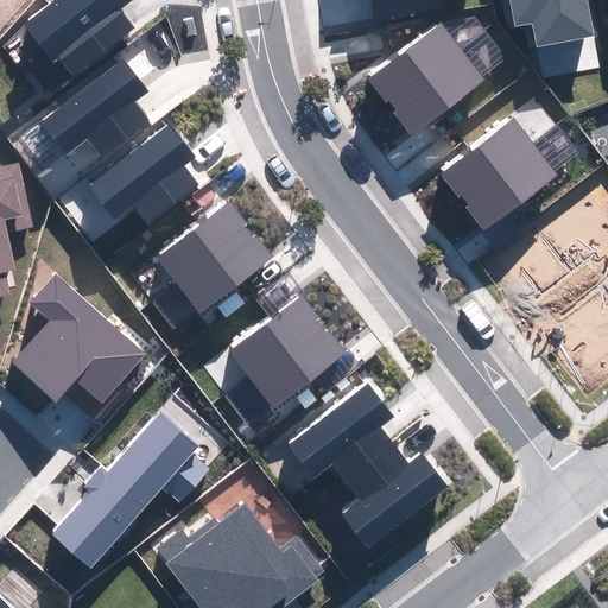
[(58,0),(27,25),(70,80),(134,29),(115,5),(120,0),(58,0)]
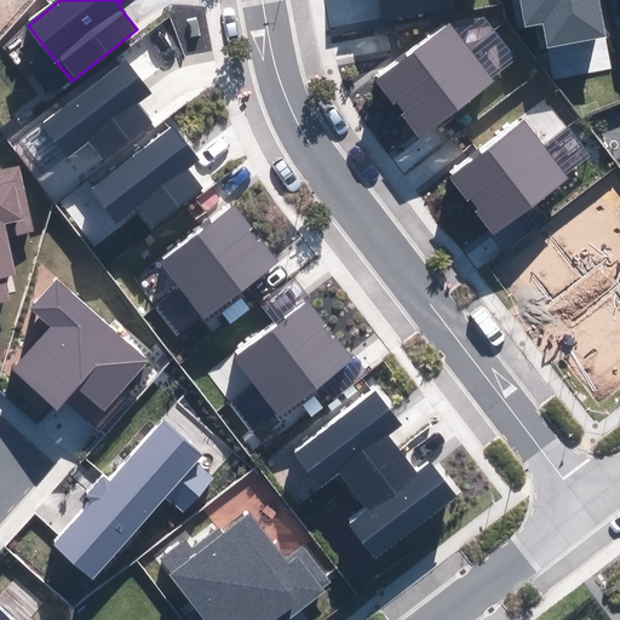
[(606,38),(598,0),(522,0),(527,26),(543,23),(547,49),(606,38)]
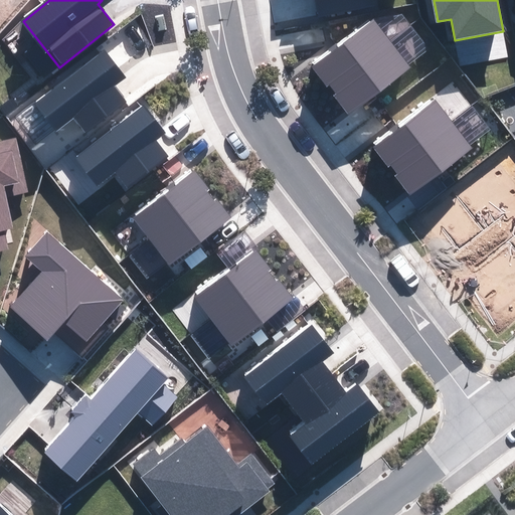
[(374,20),(313,68),(331,91),(392,43),(374,20)]
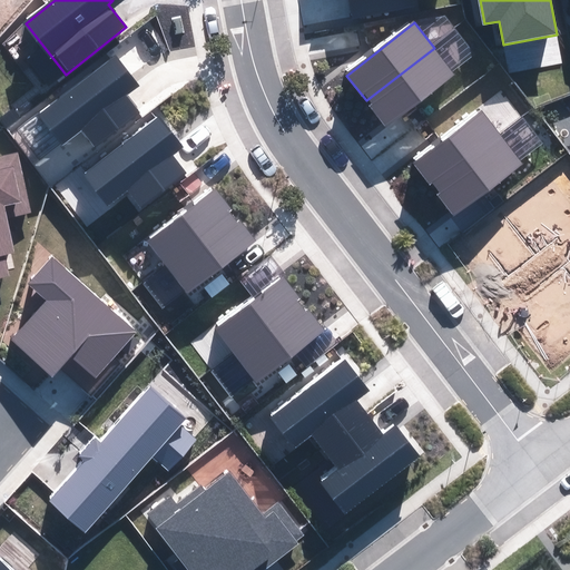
[(434,48),(366,100),(387,128),(455,76),(434,48)]
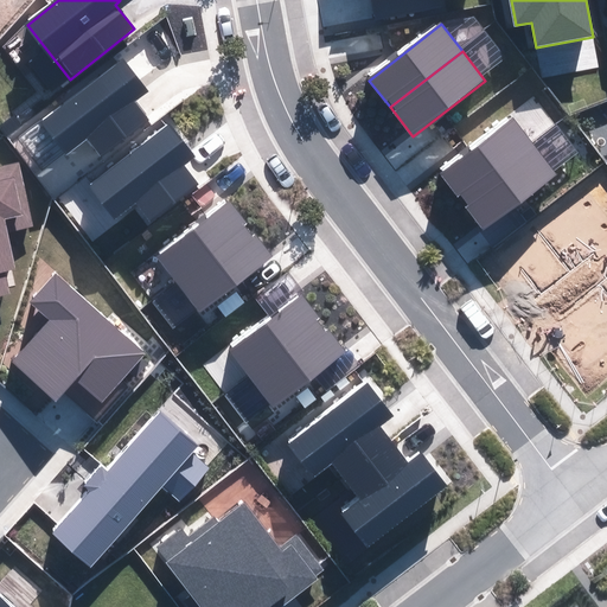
[(121,58),(42,122),(66,153),(87,136),(103,157),(148,121),(133,102),(146,90),(121,58)]
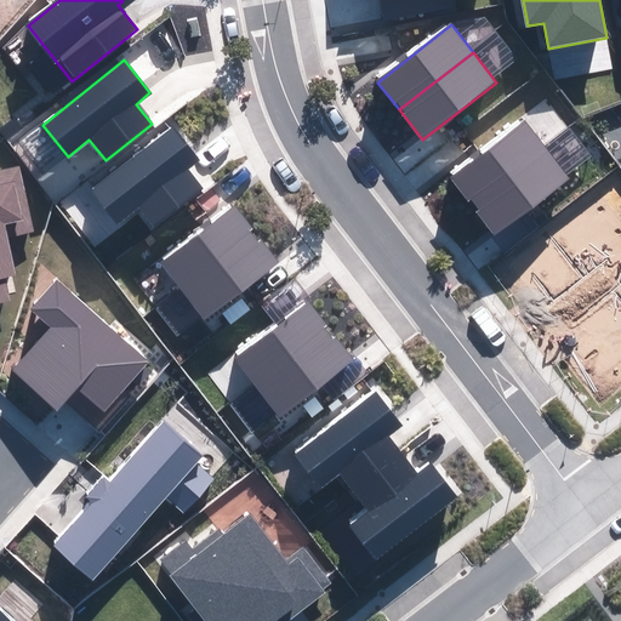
[(451,178),(473,206),(548,151),(525,120),(451,178)]
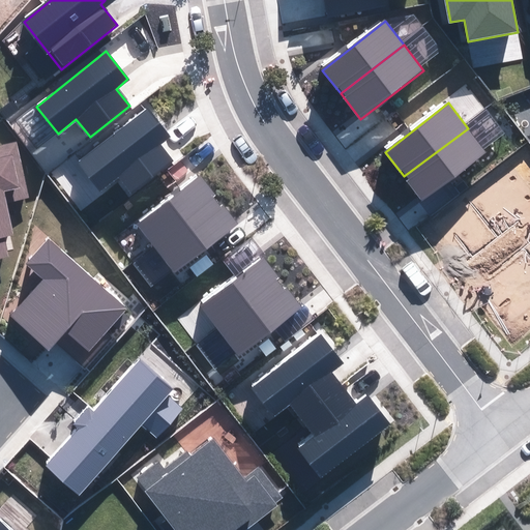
[(148,108),(79,164),(100,190),(119,176),(133,194),(172,162),(158,145),(171,136),(148,108)]
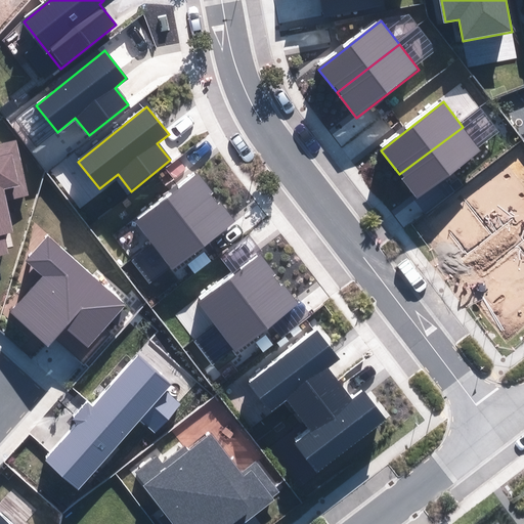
[(463,127),(399,174),(419,199),(481,150),(463,127)]
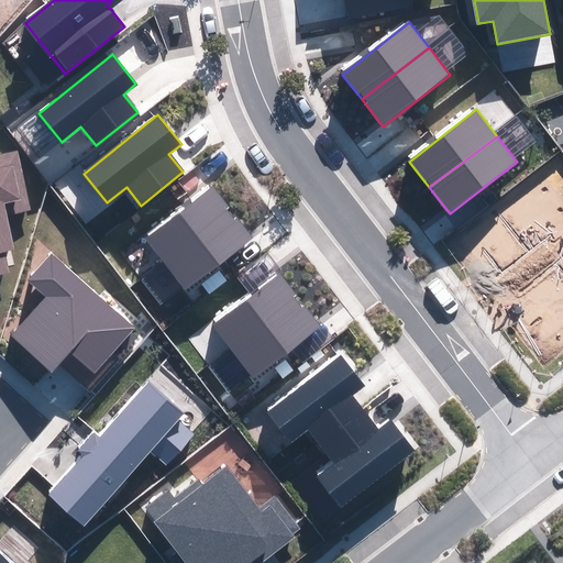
[(19,155),(0,158),(0,272),(9,271),(4,252),(13,250),(6,217),(32,210),(19,155)]
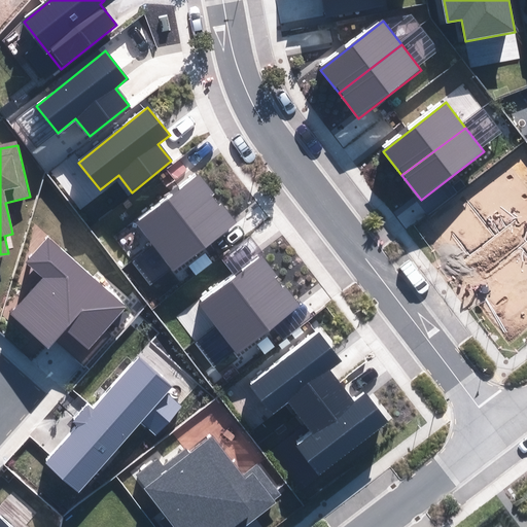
[(137,223),(156,248),(218,200),(199,175),(137,223)]
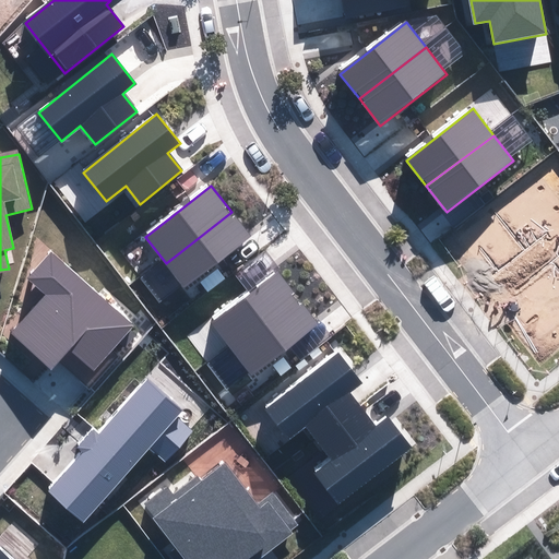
[(251,236),(232,212),(166,263),(186,288),(251,236)]
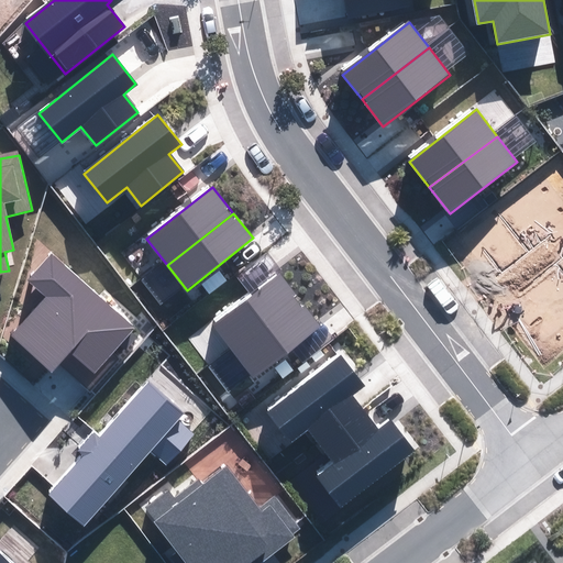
[(133,327),(53,255),(30,280),(48,297),(13,335),(53,371),(70,350),(94,371),(133,327)]
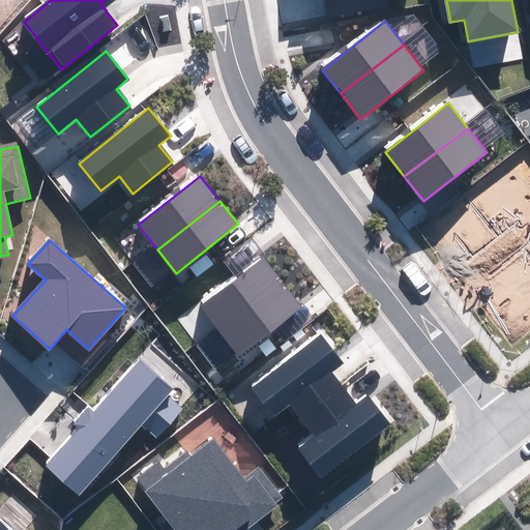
[(262,258),(201,305),(222,331),(283,284),(262,258)]
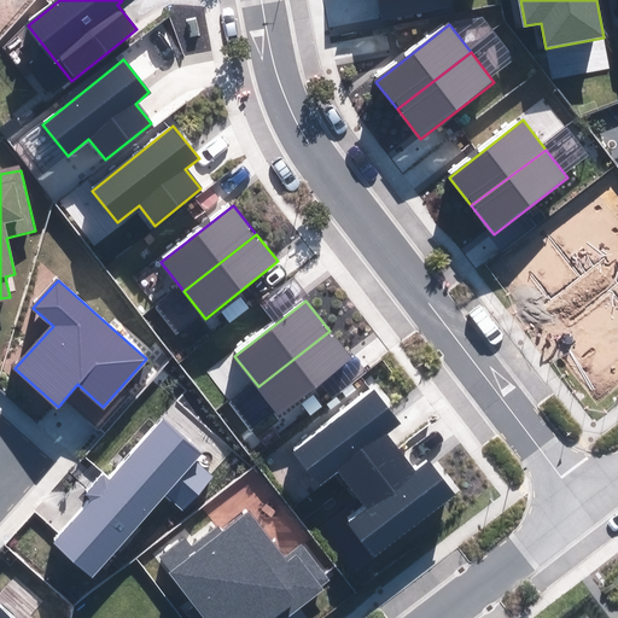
[(354,361),(330,331),(258,386),(283,417),(354,361)]
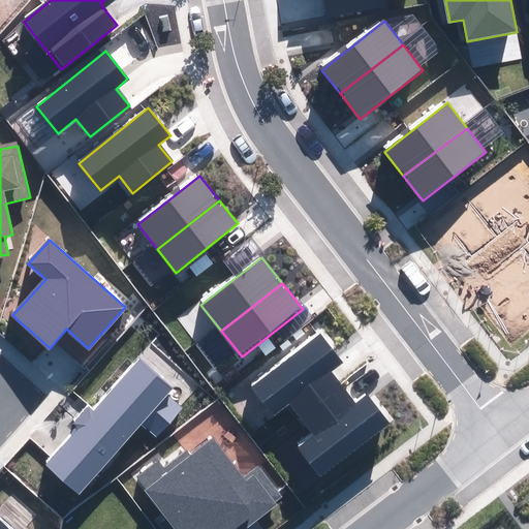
[(303,421),(344,389),(330,371),(342,362),(320,334),(252,389),(274,415),(289,403),(303,421)]
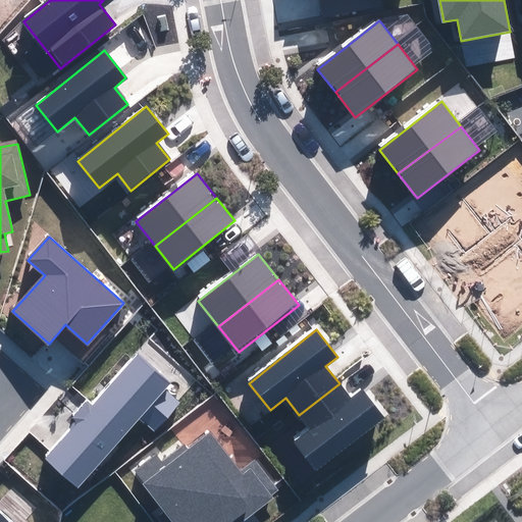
[(46,459),(79,487),(140,418),(154,431),(180,402),(165,388),(169,384),(137,356),(46,459)]
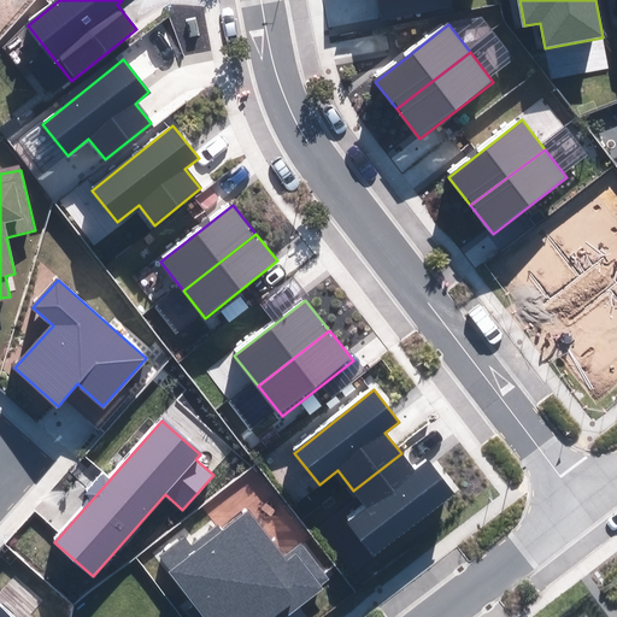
[(415,470),(401,453),(353,491),(368,509),(348,523),(376,558),(456,495),(428,460),(415,470)]
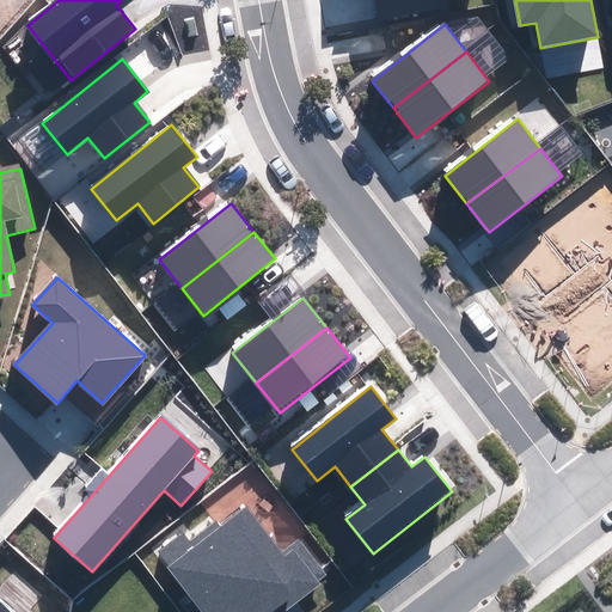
[(280,552),(246,508),(220,527),(216,522),(189,543),(183,534),(158,554),(203,611),(282,611),(329,577),(299,539),(280,552)]
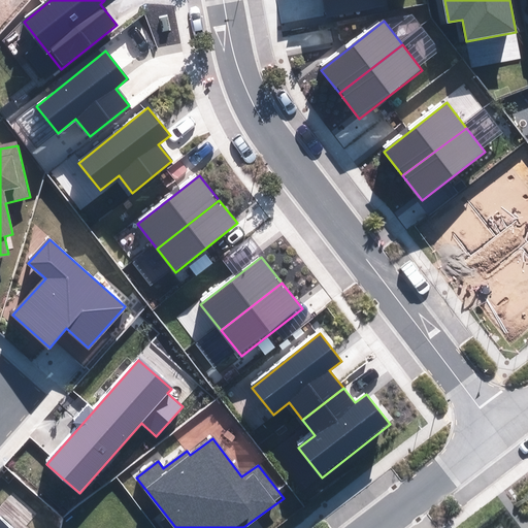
[(11,527),(0,517),(0,527),(11,527)]
